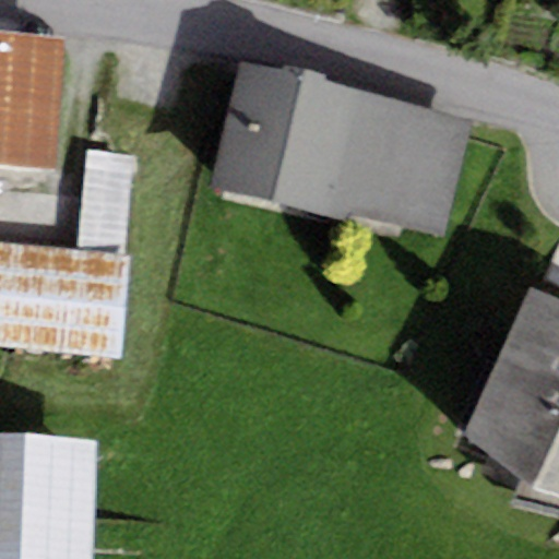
[(61,36),(0,32),(0,163),(51,167),(61,36)]
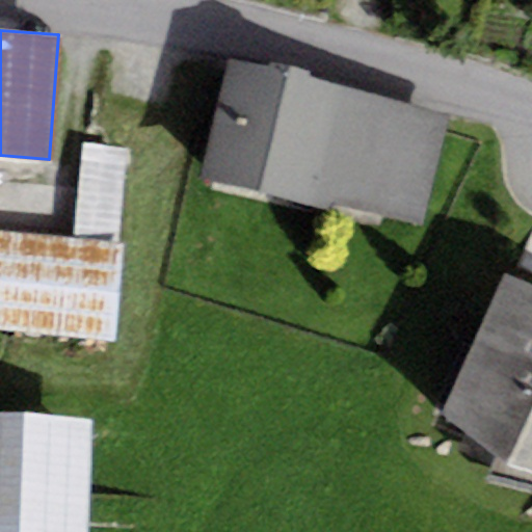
[(449,114),(231,60),(204,179),(423,229),(449,114)]
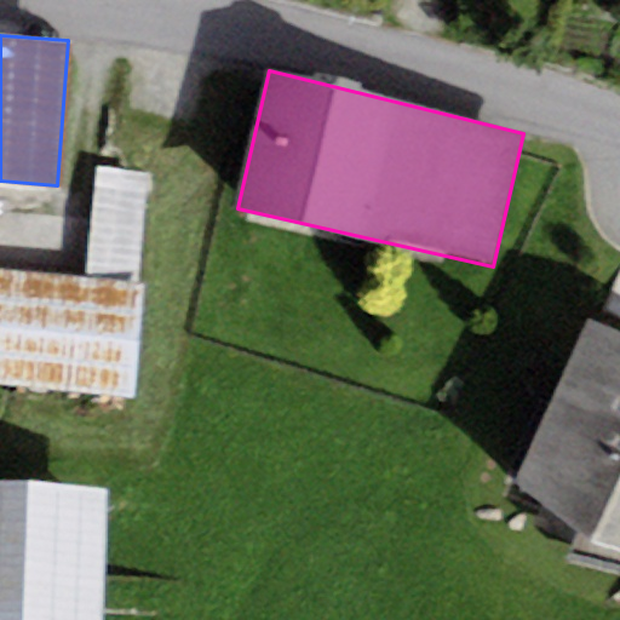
[(93,170),(85,281),(137,285),(147,174),(93,170)]
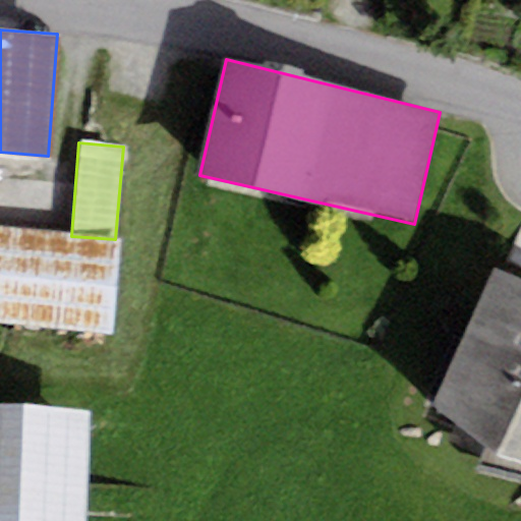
[(71,236),(0,230),(0,326),(113,336),(121,240),(115,239),(71,236)]
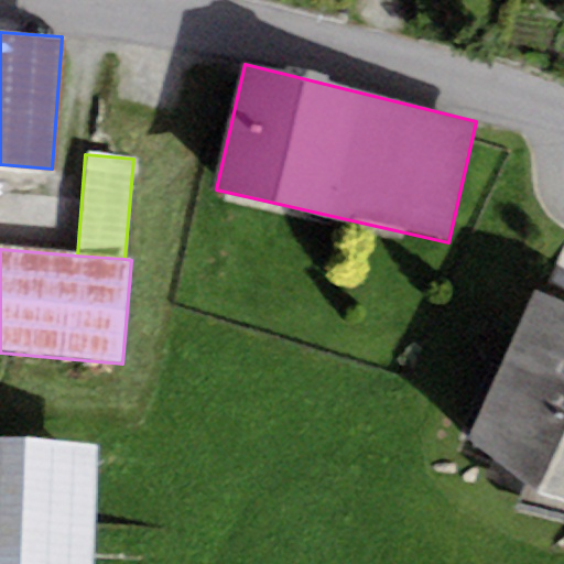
[(563,502),(563,303),(537,291),(467,441),(539,496),(563,502)]
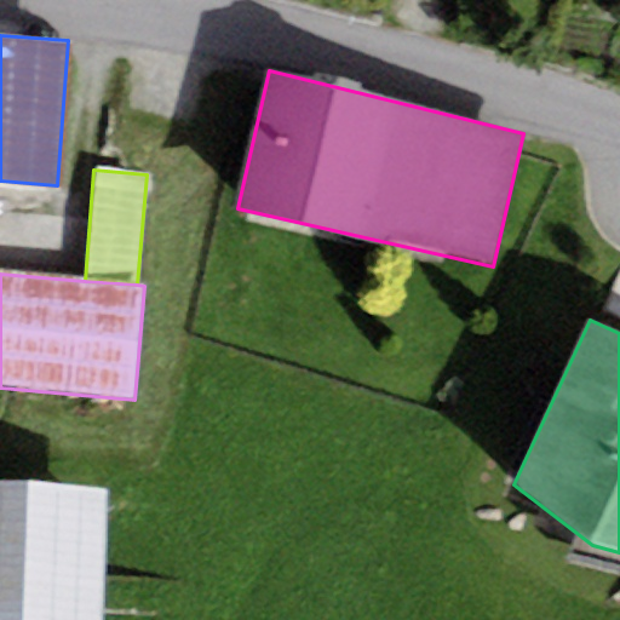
[(0,619),(101,619),(102,482),(0,481),(0,619)]
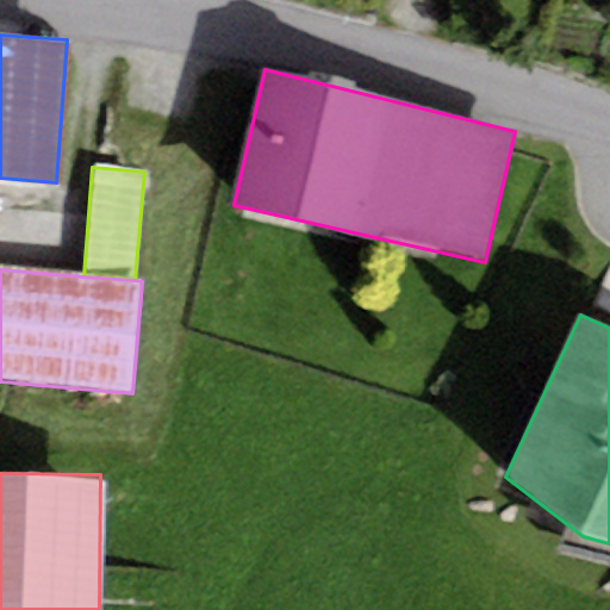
All buildings are outlined.
